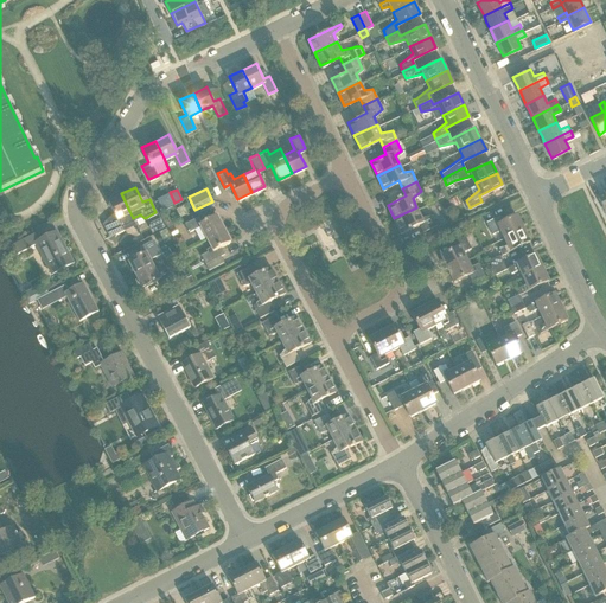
[(109,220),(102,224),(107,235),(114,231),(115,232),(123,228),(122,225),(134,219),(133,218),(129,211),(121,193),(113,198),(108,200),(115,215),(108,218),(109,220)]
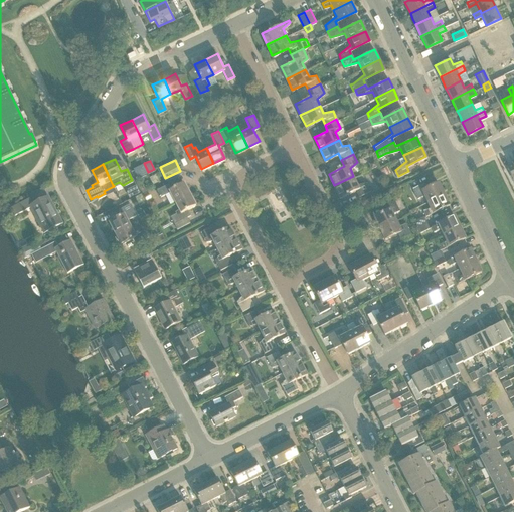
[(357,183),(353,176),(334,185),(339,196),(355,189),(358,195),(370,189),(366,181),(357,183)]
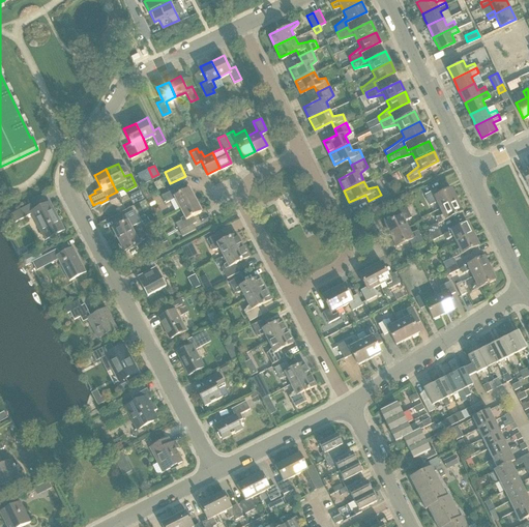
[(173,186),(160,194),(165,201),(174,196),(179,205),(195,198),(188,186),(176,193),(173,186)]
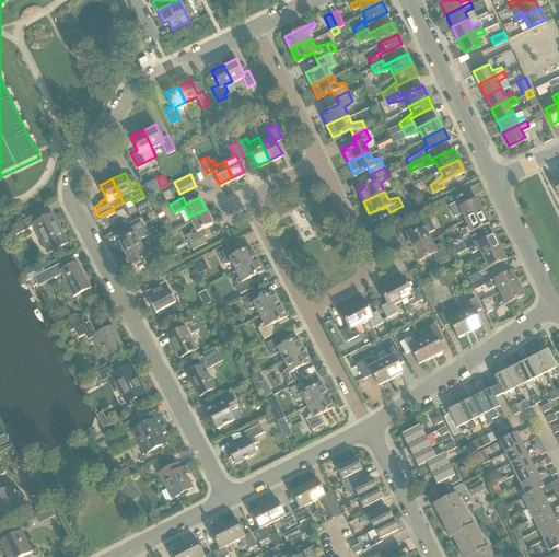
[(481,209),(476,197),(462,204),(459,198),(447,204),(453,215),(461,210),(464,218),(481,209)]
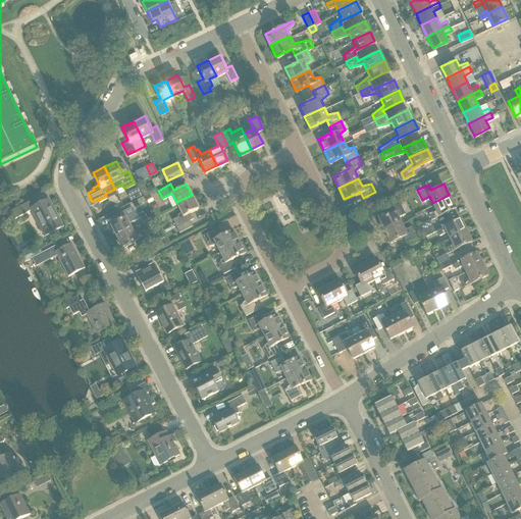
[(138,186),(128,190),(127,193),(131,199),(141,193),(138,186)]
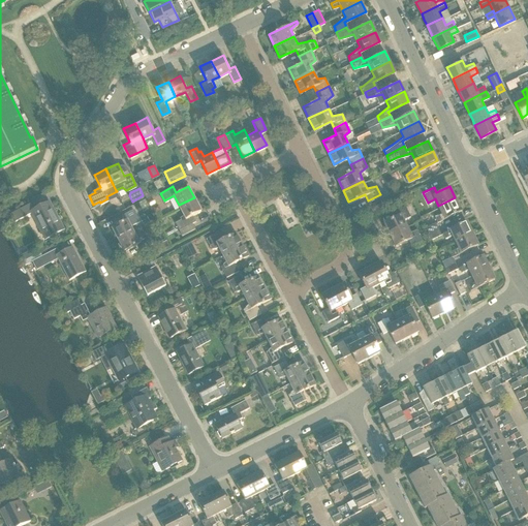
[(180,217),(175,220),(182,235),(194,228),(190,221),(194,219),(192,214),(200,209),(194,197),(179,205),(183,213),(179,216),(180,217)]
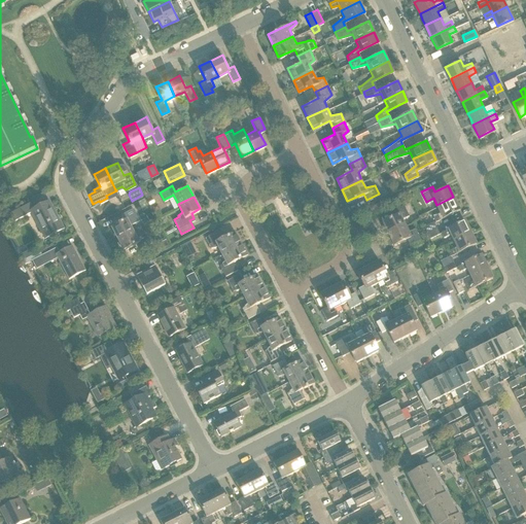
[(436,205),(440,211),(432,215),(435,219),(459,208),(453,197),(436,205)]
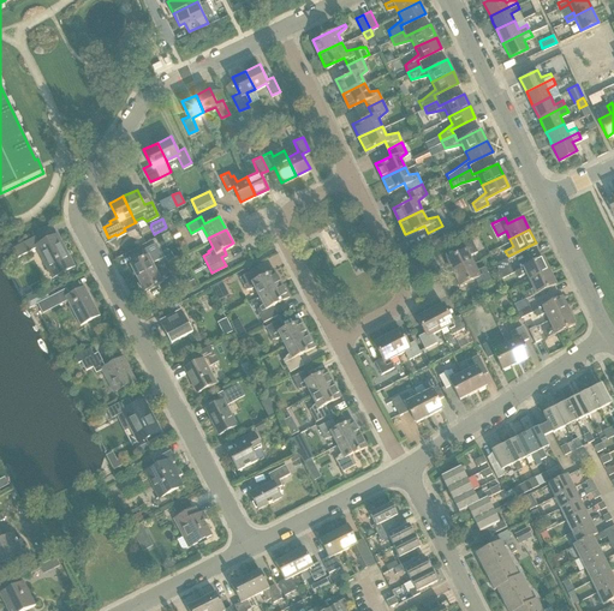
[(52,274),(72,263),(57,233),(42,240),(37,233),(10,247),(15,256),(36,245),(52,274)]
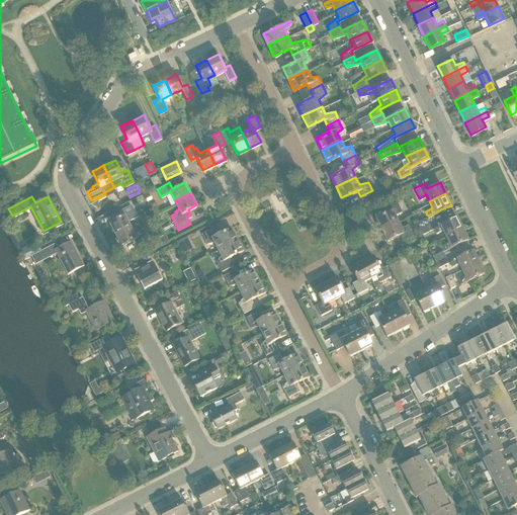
[(375,217),(380,228),(398,219),(395,212),(402,209),(397,199),(382,206),(385,211),(375,217)]
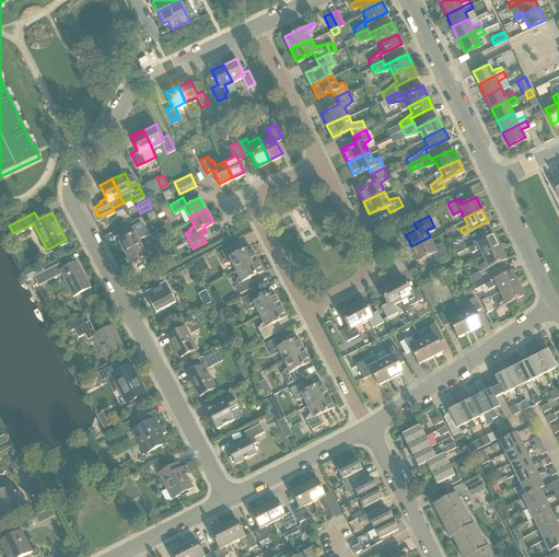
[(117,240),(124,252),(140,243),(137,238),(147,232),(140,219),(127,225),(131,232),(117,240)]
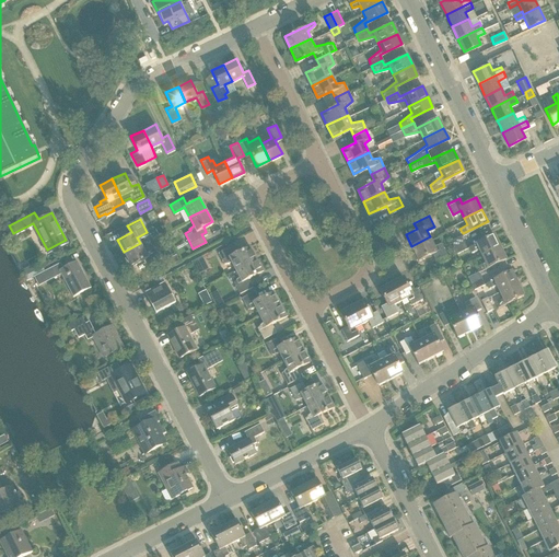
[(499,245),(493,233),(468,245),(470,251),(478,246),(481,254),(499,245)]
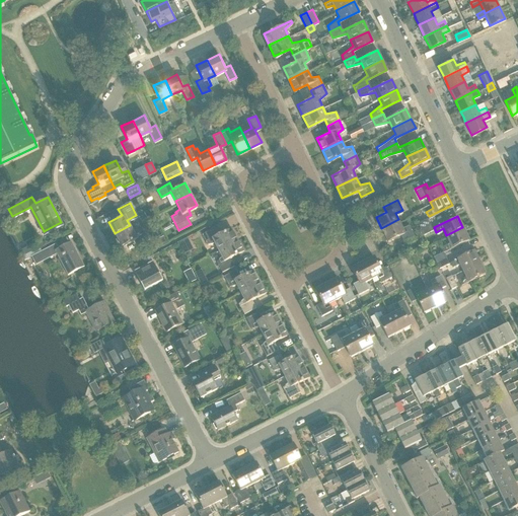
[(432,228),(427,217),(417,221),(423,233),(432,228)]
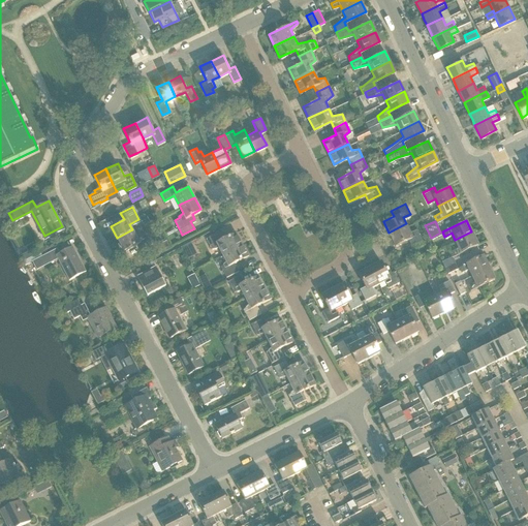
[(409,230),(406,223),(389,233),(395,244),(407,238),(410,244),(422,238),(416,227),(409,230)]
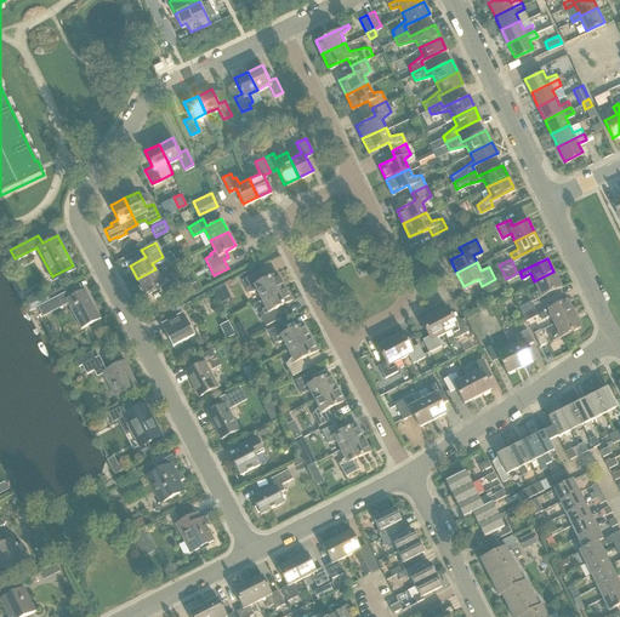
[(155,269),(137,279),(144,292),(159,285),(163,292),(177,284),(172,274),(169,276),(163,266),(155,269)]
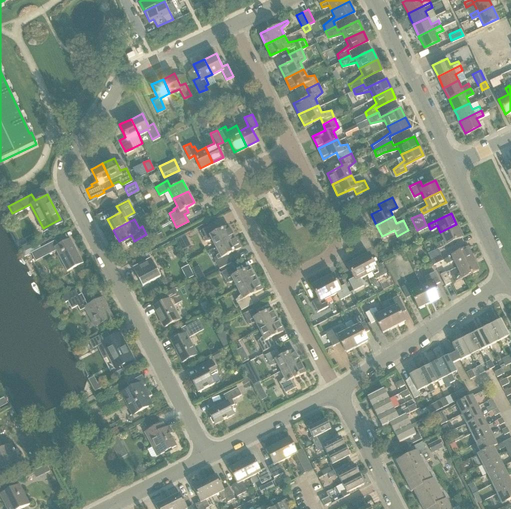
[(233,235),(227,224),(214,231),(211,223),(199,230),(204,240),(212,238),(215,244),(233,235)]
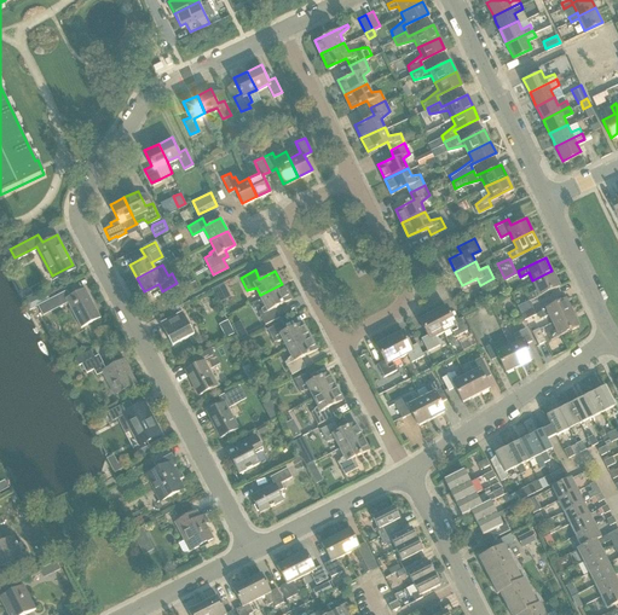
[(532,280),(536,288),(527,293),(530,299),(559,284),(552,271),(532,280)]
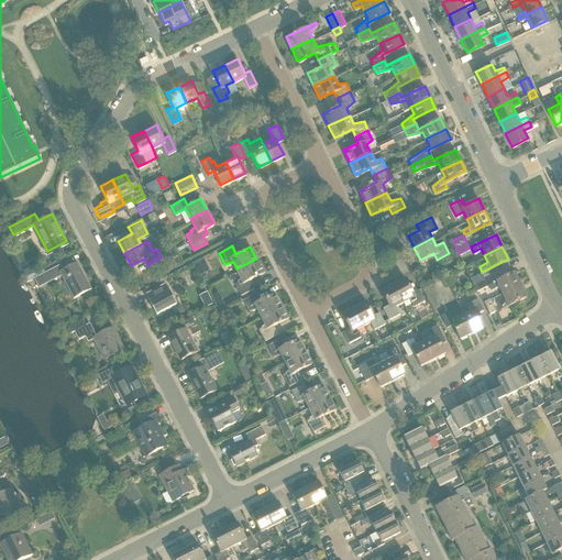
[(199,257),(194,261),(199,273),(208,268),(204,261),(201,262),(199,257)]
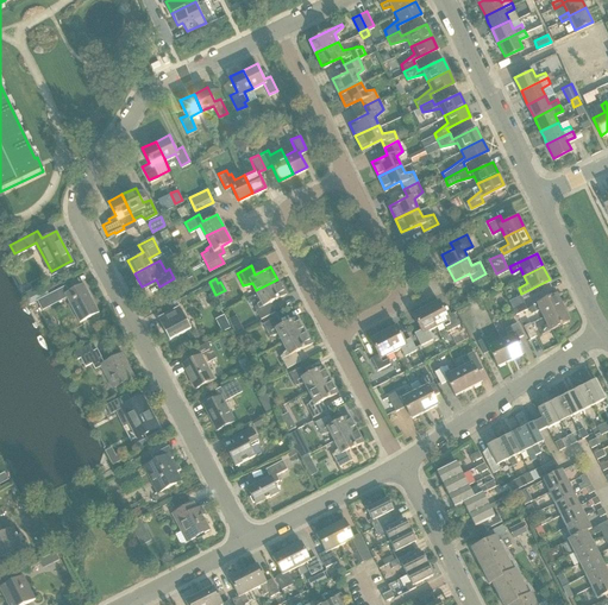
[(256,290),(259,298),(254,304),(259,317),(274,309),(269,301),(284,292),(277,279),(256,290)]
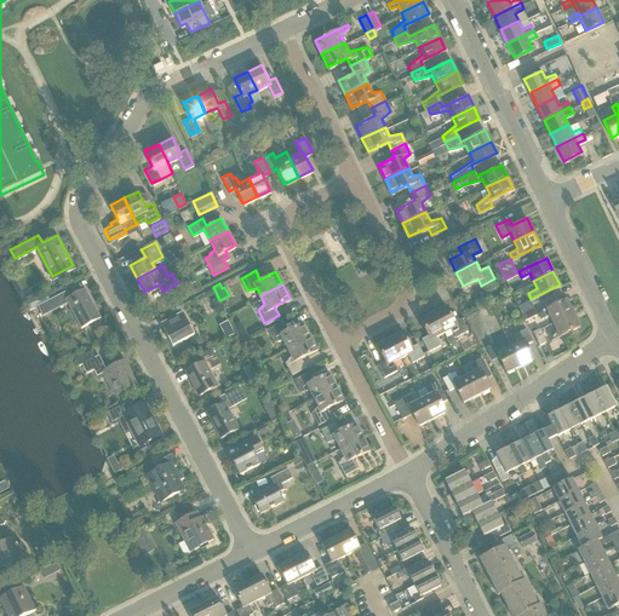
[(44,294),(26,304),(28,308),(36,304),(41,314),(67,300),(80,326),(99,315),(84,287),(69,294),(66,288),(46,299),(44,294)]
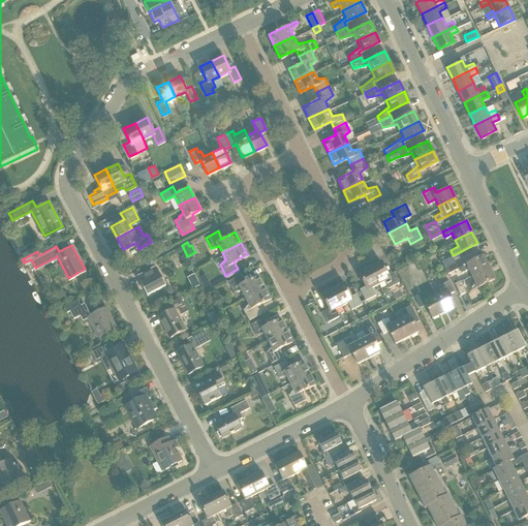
[(488,266),(483,254),(459,266),(461,271),(468,267),(471,274),(488,266)]
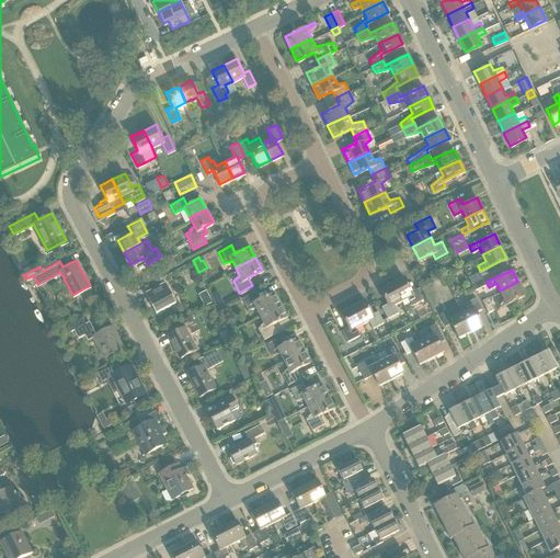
[(468,275),(475,288),(484,283),(479,271),(468,275)]
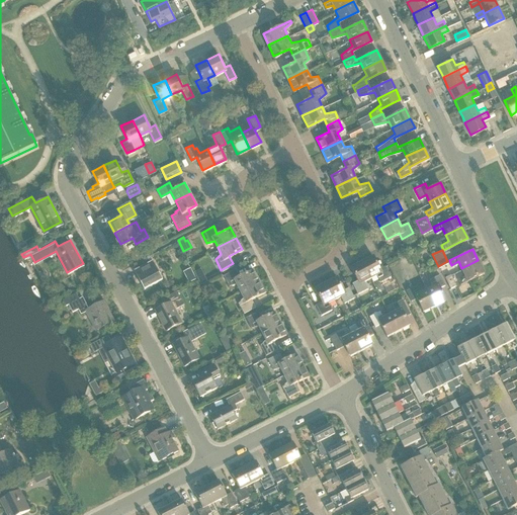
[(361,260),(369,276),(375,273),(379,279),(390,274),(384,264),(379,267),(372,254),(361,260)]
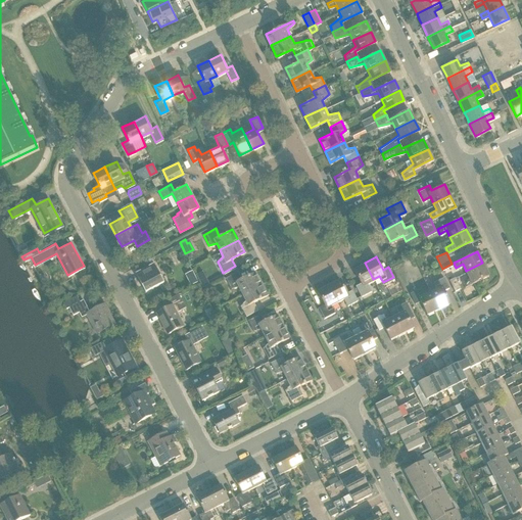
[(152,262),(135,271),(145,290),(158,283),(162,280),(152,262)]
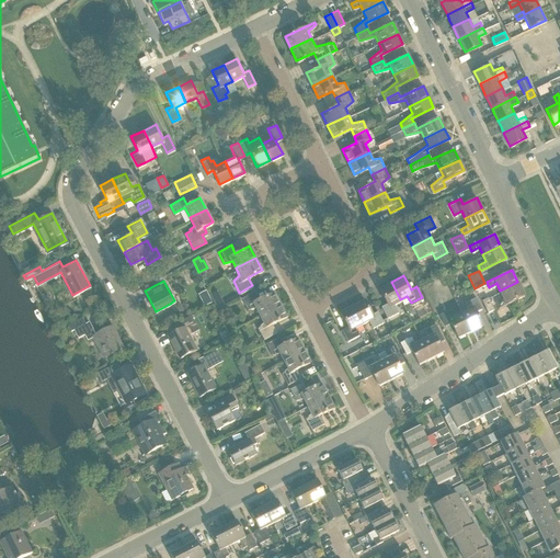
[(397,310),(393,303),(400,299),(391,282),(379,288),(387,302),(380,305),(387,316),(397,310)]
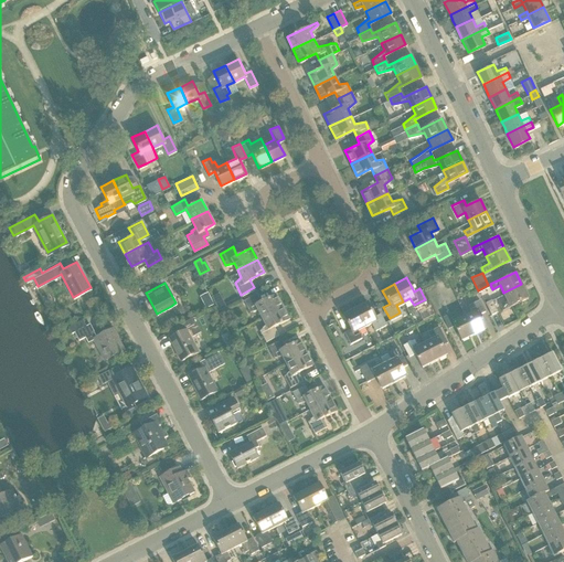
[(503,293),(507,299),(500,304),(502,308),(528,296),(521,284),(503,293)]
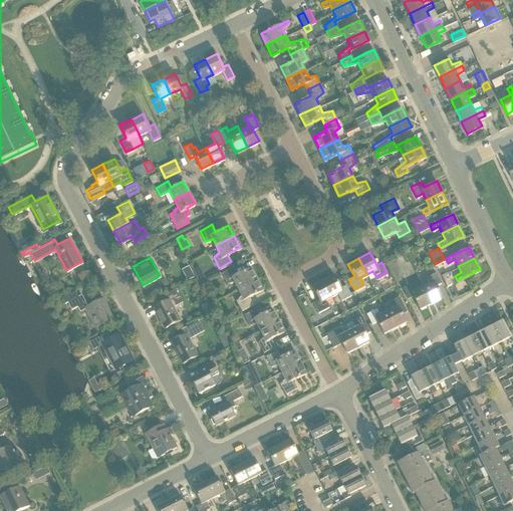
[(227,281),(234,280),(238,287),(256,277),(250,266),(237,273),(233,265),(222,271),(227,281)]
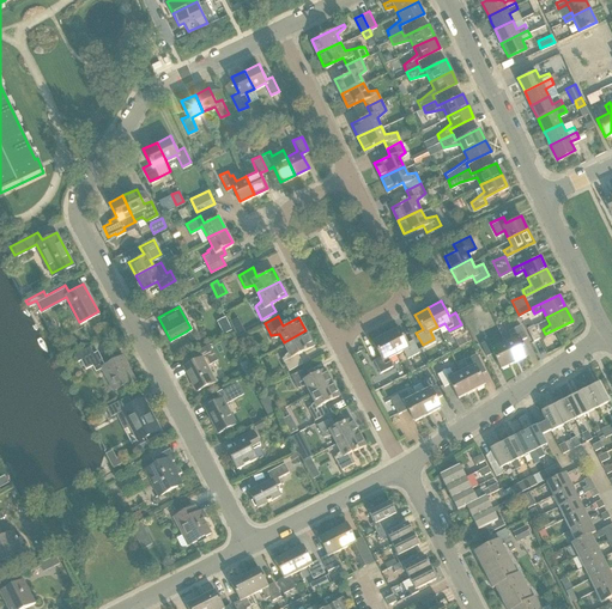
[(504,341),(513,360),(527,354),(520,339),(526,335),(520,323),(508,329),(511,338),(504,341)]
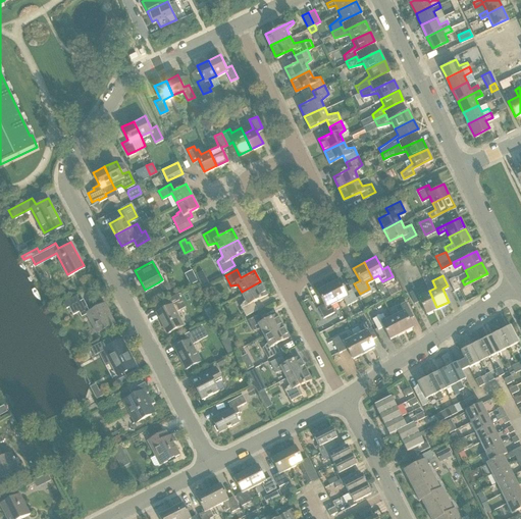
[(448,278),(454,289),(460,286),(454,275),(448,278)]
